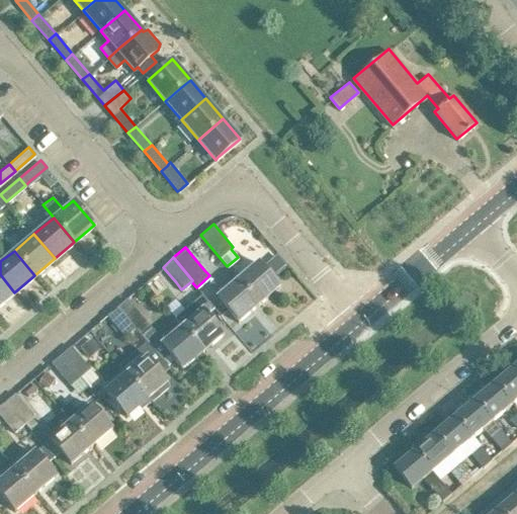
[(258,303),(279,285),(258,261),(238,278),(258,303)]
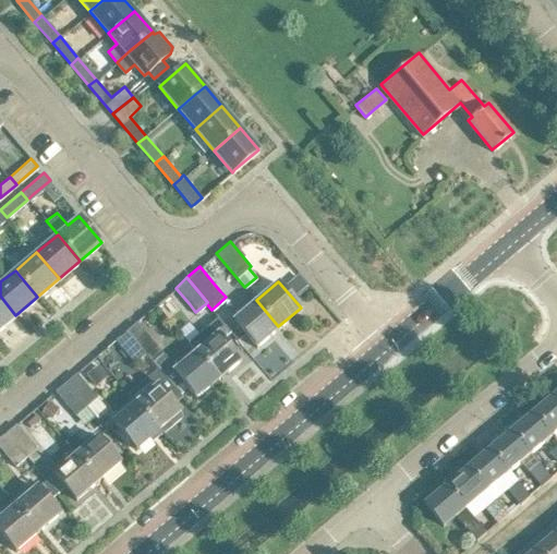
[(0,327),(15,315),(0,296),(0,327)]
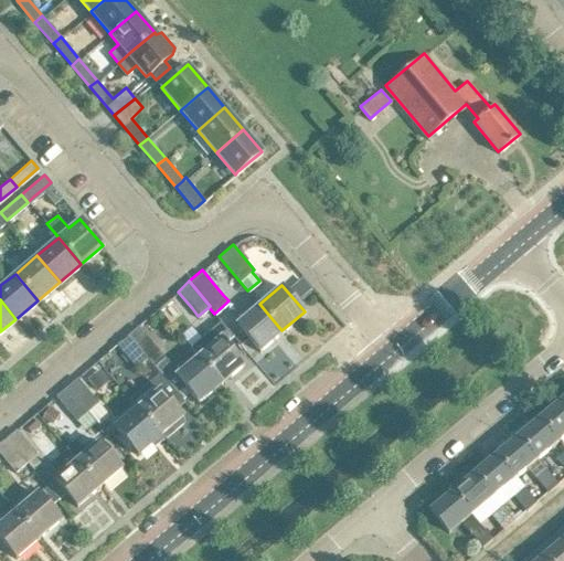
[(259,350),(282,330),(259,304),(237,323),(245,332),(259,350)]
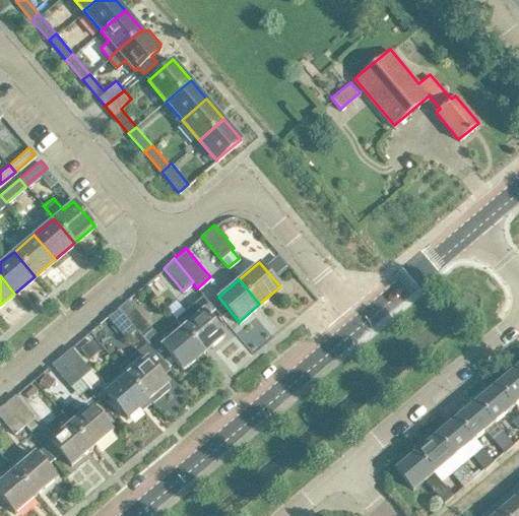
[(164,343),(150,328),(151,327),(127,299),(117,307),(136,329),(147,342),(161,360),(170,353),(183,369),(204,350),(190,334),(172,314),(171,315),(174,319),(164,327),(172,336),(164,343)]
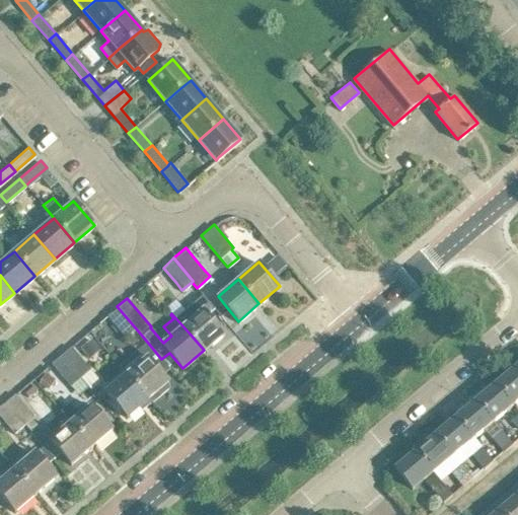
[(127,338),(136,328),(117,306),(106,314),(127,338)]
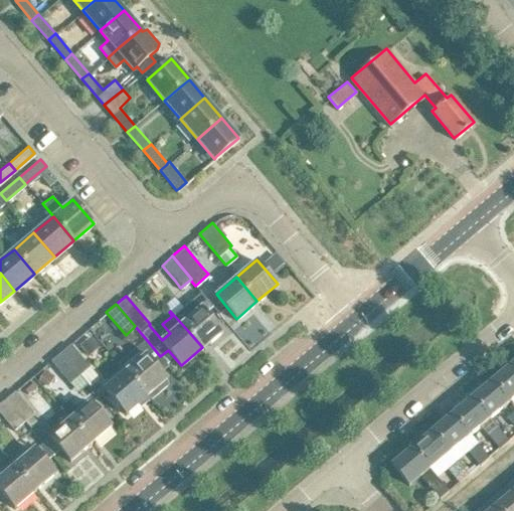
[(178,304),(170,311),(188,331),(202,347),(221,331),(201,307),(190,316),(186,312),(186,310),(183,306),(178,304)]
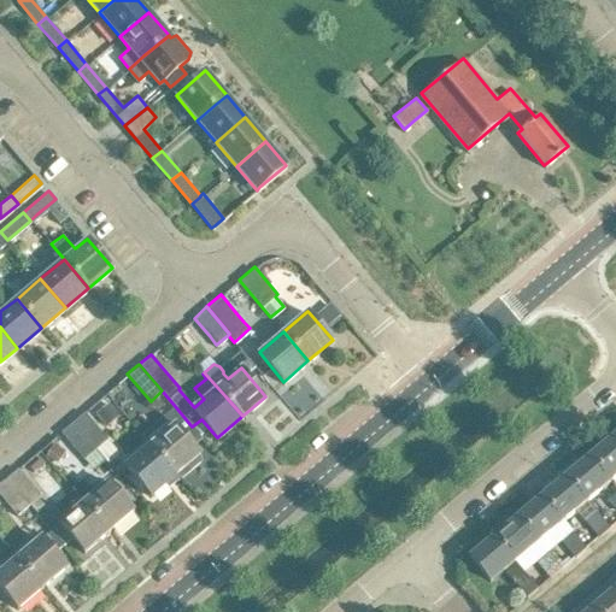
[(105,424),(118,413),(107,400),(94,411),(105,424)]
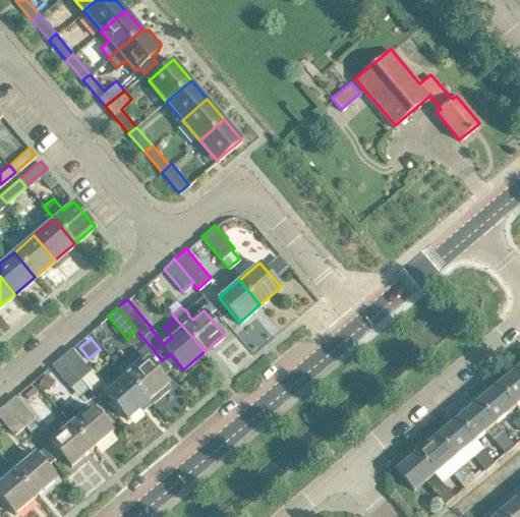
[(148,400),(159,391),(162,394),(170,388),(167,384),(168,383),(160,372),(167,366),(162,360),(148,343),(139,349),(148,357),(127,375),(148,400)]
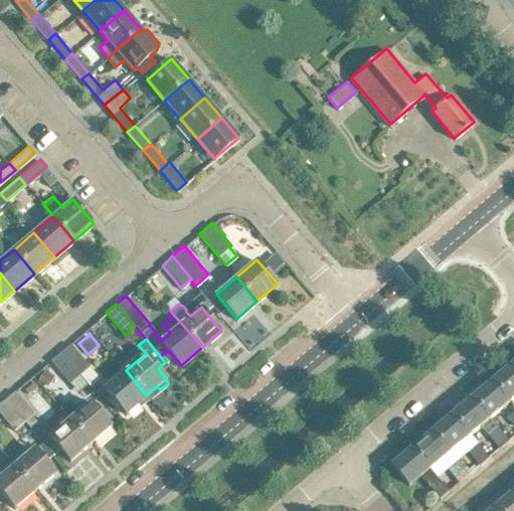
[(79,374),(90,365),(83,358),(70,343),(60,351),(79,374)]
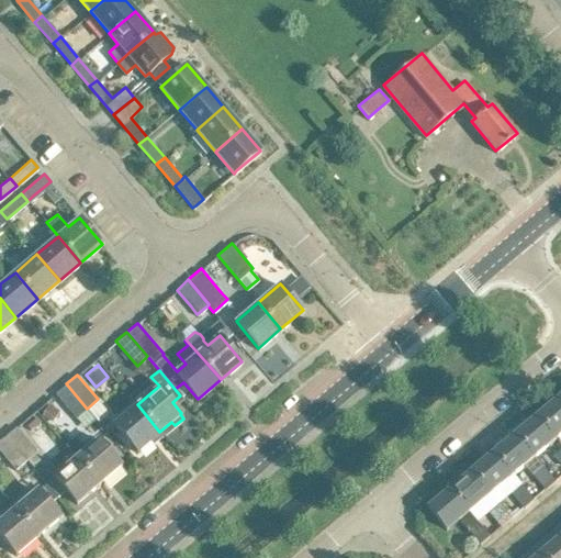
[(76,417),(87,409),(66,383),(55,392),(69,410),(76,417)]
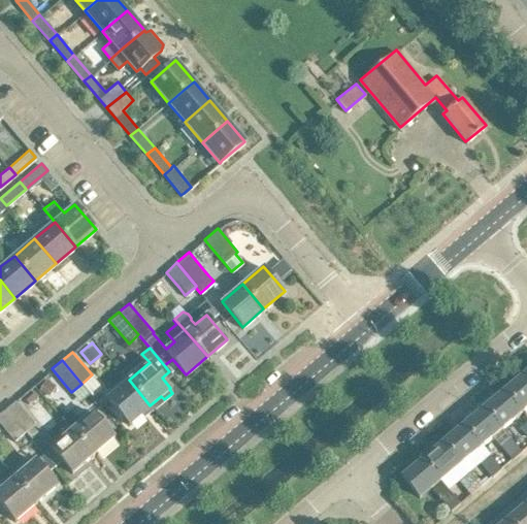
[(522,410),(526,404),(526,373),(525,371),(504,389),(522,410)]
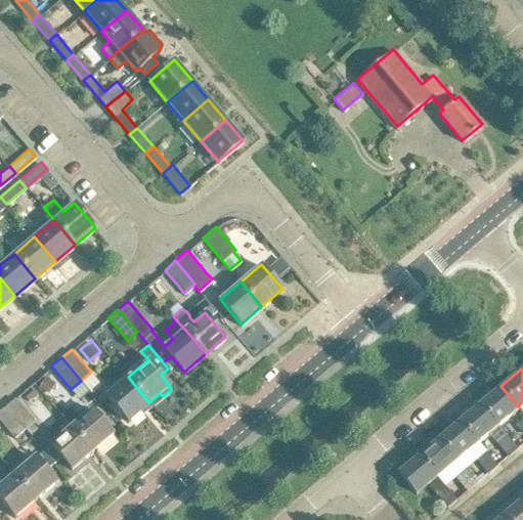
[(127,420),(148,402),(128,377),(106,395),(114,404),(127,420)]
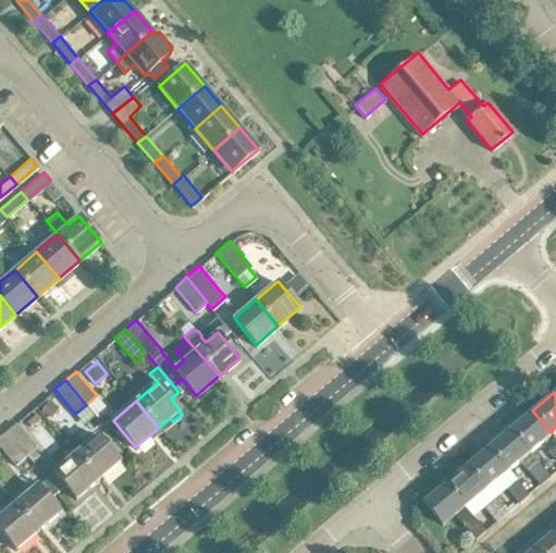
[(529,451),(551,432),(532,410),(509,428),(529,451)]
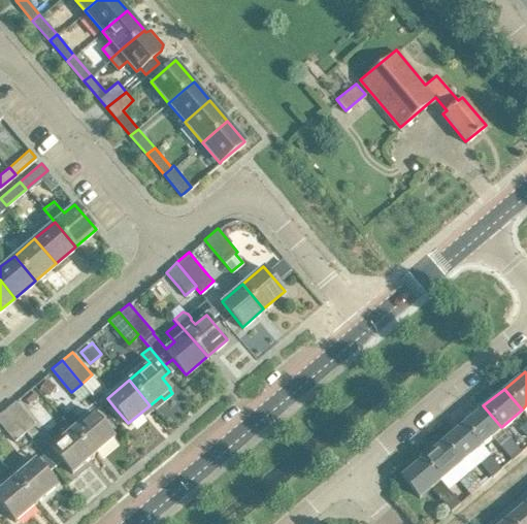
[(5,407),(25,431),(30,437),(37,431),(31,425),(34,423),(28,416),(14,400),(5,407)]
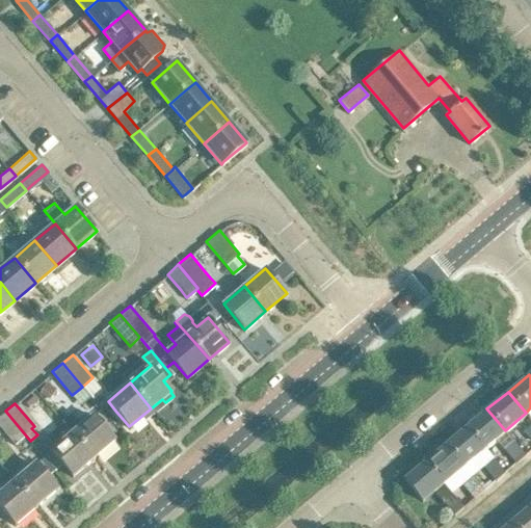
[(484,448),(505,430),(486,408),(466,426),(484,448)]
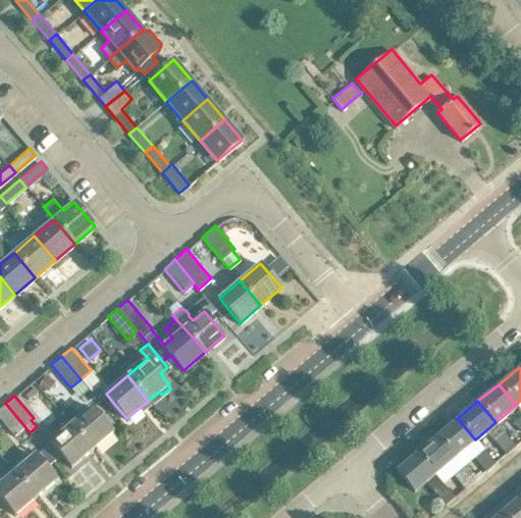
[(24,426),(5,403),(0,407),(0,417),(14,435),(16,433),(24,426)]
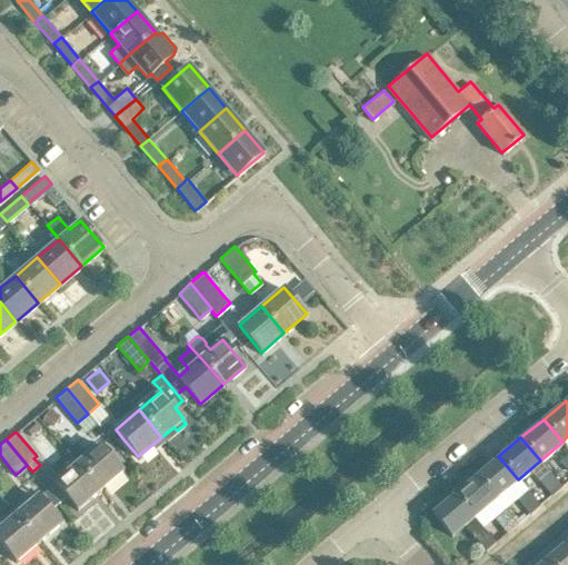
[(87,454),(76,440),(66,448),(77,462),(82,468),(100,489),(122,469),(108,453),(99,443),(87,454)]
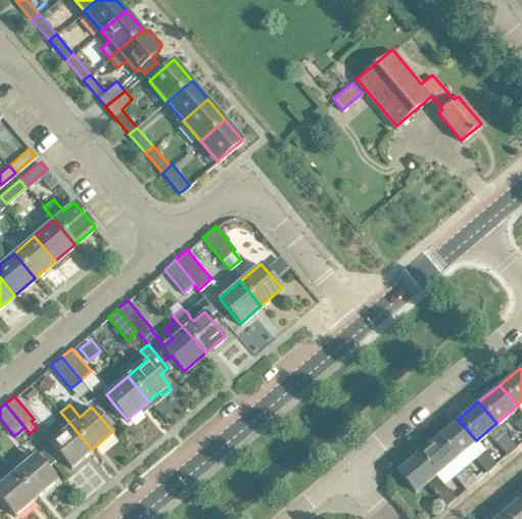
[(458,419),(437,436),(456,458),(476,440),(458,419)]
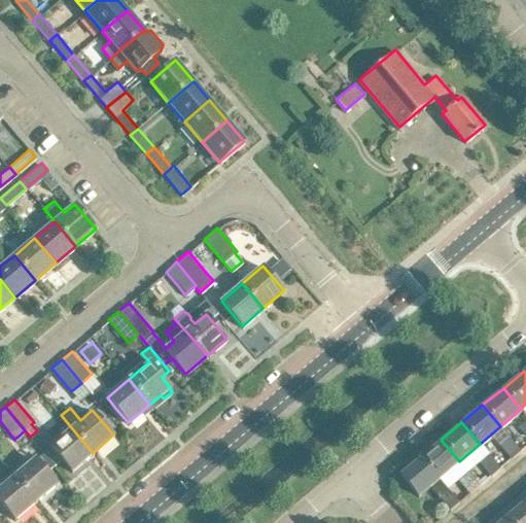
[(71,471),(93,453),(76,433),(71,427),(49,445),(71,471)]
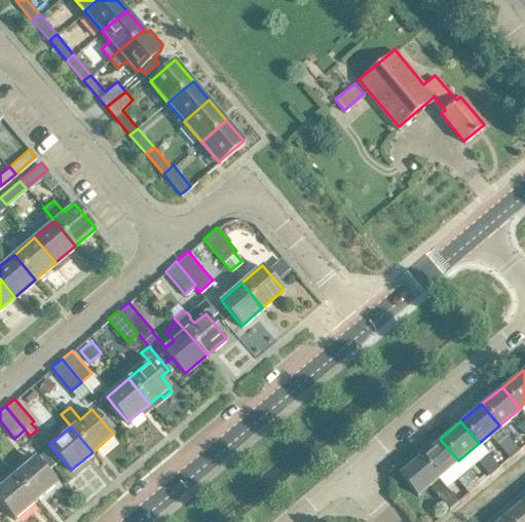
[(518,447),(510,438),(507,434),(497,442),(510,456),(519,448),(518,447)]
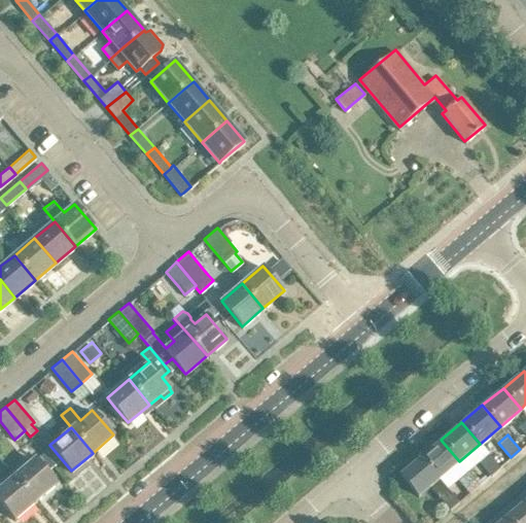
[(439,479),(459,461),(441,440),(421,457),(439,479)]
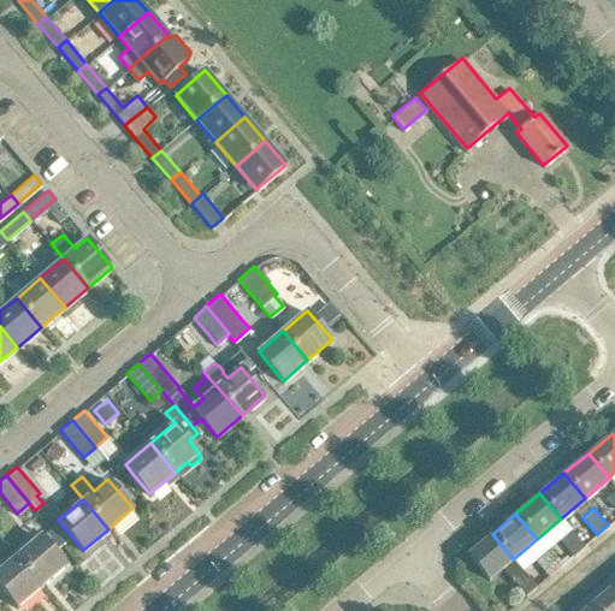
[(53,550),(63,541),(51,527),(41,535),(51,546),(53,550)]
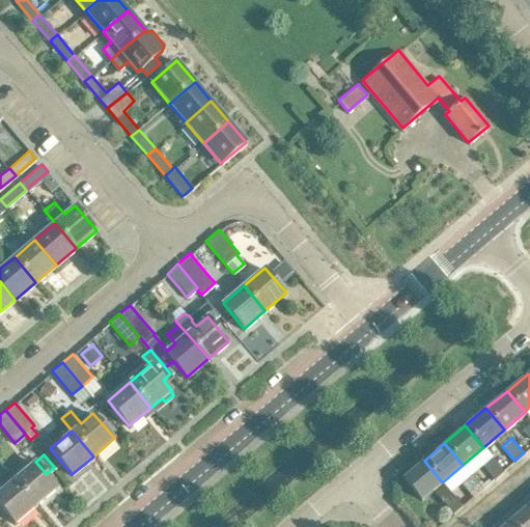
[(503,470),(491,455),(481,463),(494,478),(503,470)]
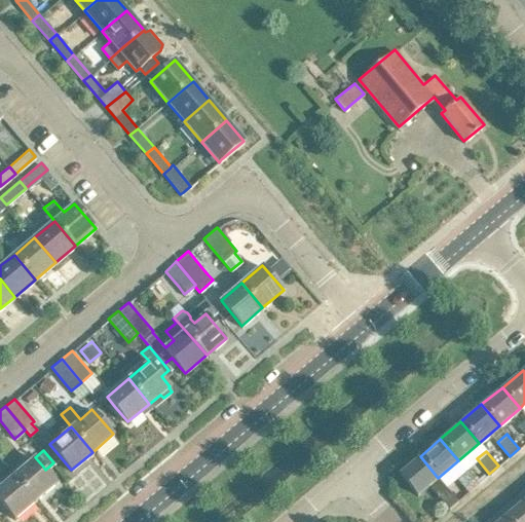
[(457,500),(438,478),(420,456),(399,474),(417,494),(428,485),(448,508),(457,500)]
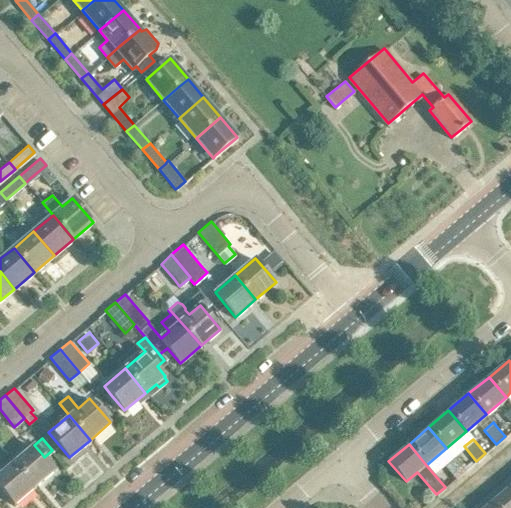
[(42,454),(34,445),(14,462),(20,468),(35,486),(55,469),(44,457),(42,454)]
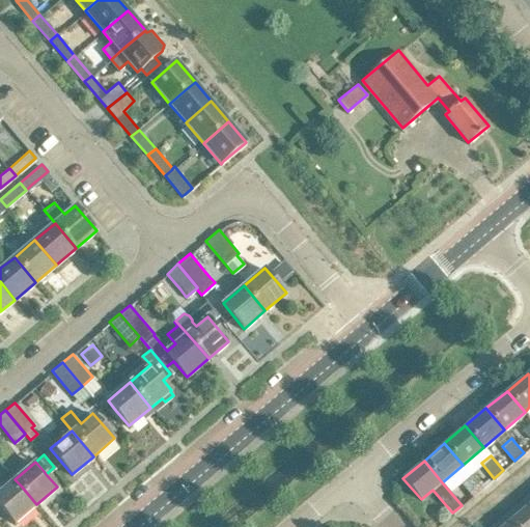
[(473,495),(482,488),(470,473),(461,480),(473,495)]
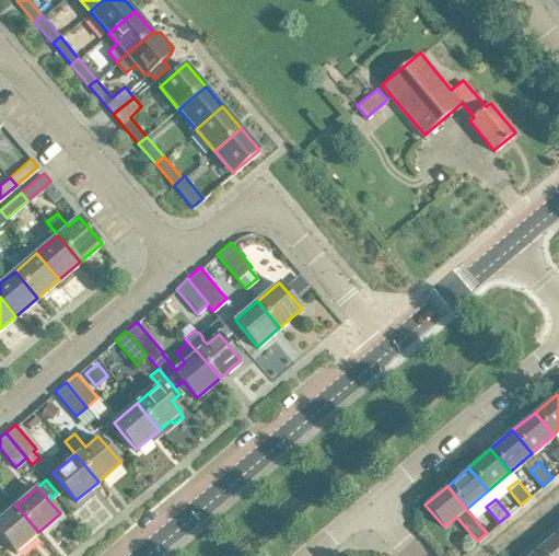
[(22,512),(15,506),(0,518),(0,533),(15,552),(38,532),(22,512)]
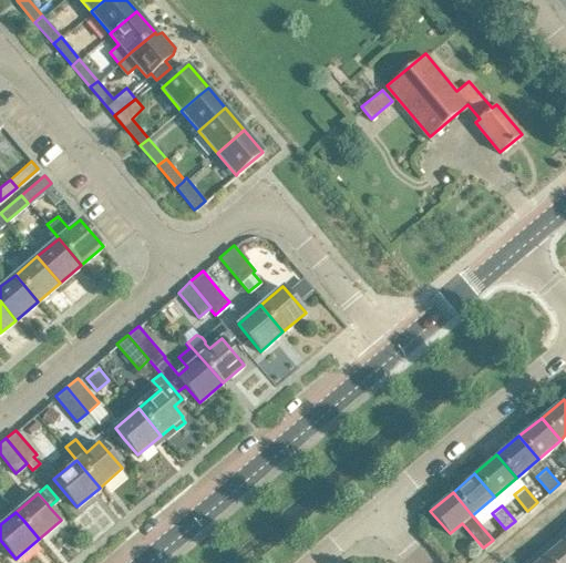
[(549,562),(565,562),(565,538),(545,556),(549,562)]
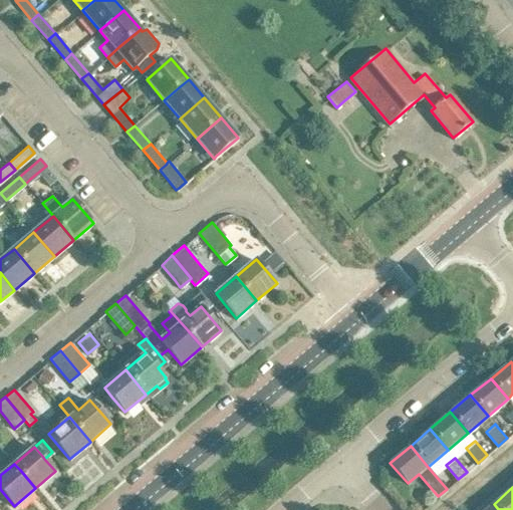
[(408,509),(417,509),(420,508),(414,501),(406,507),(408,509)]
